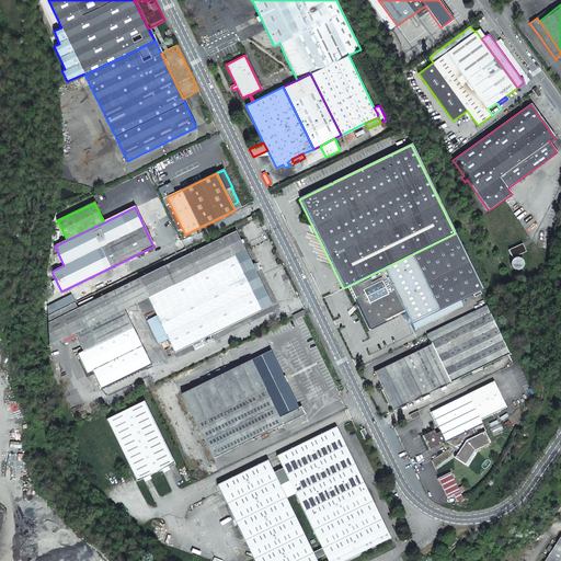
[(78,309),(48,323),(49,346),(75,334),(83,352),(133,328),(124,309),(148,297),(245,250),(236,231),(78,309)]
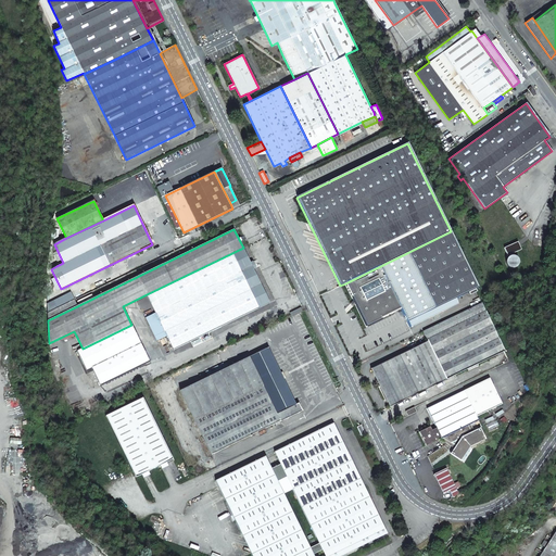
[(451,231),(345,283),(366,327),(382,319),(382,318),(401,308),(409,328),(415,325),(412,319),(456,299),(478,288),(451,231)]
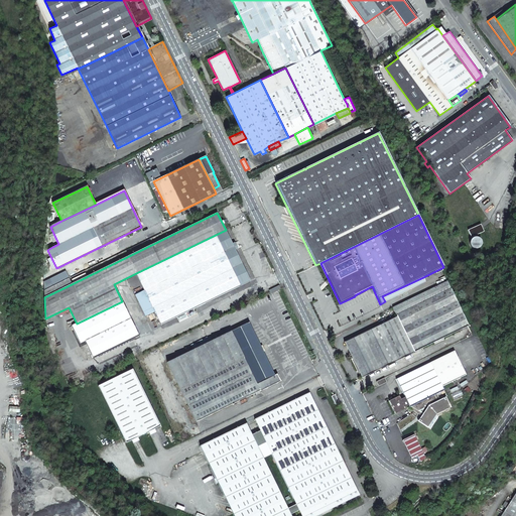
[(477,235),(484,232),(481,224),(468,230),(472,239),(473,238),(475,237),(477,237),(479,238),(477,235)]
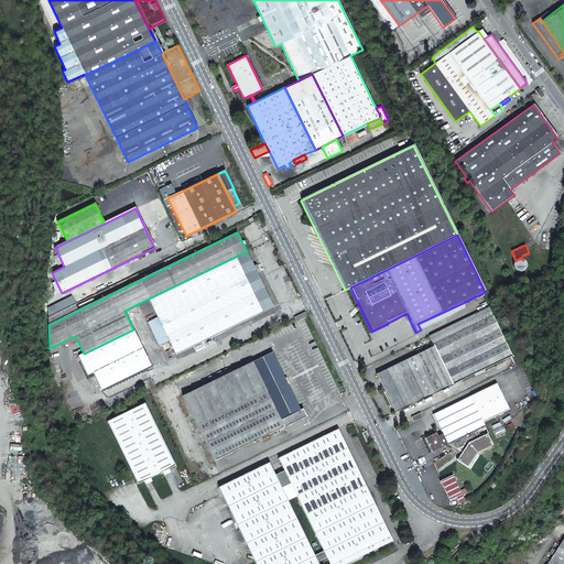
[(247,251),(149,299),(158,317),(170,340),(176,355),(273,307),(247,251)]
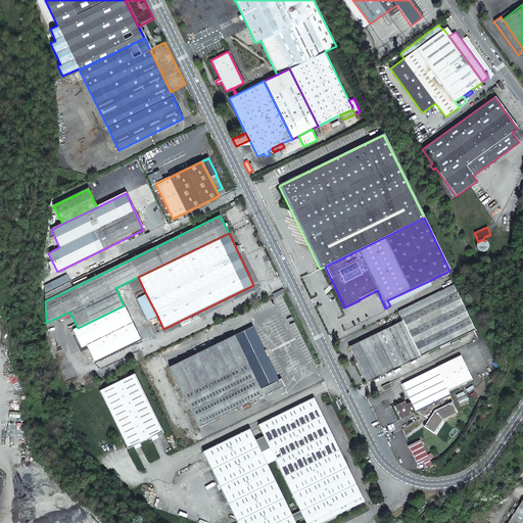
[(66,275),(44,286),(45,294),(69,282),(66,275)]
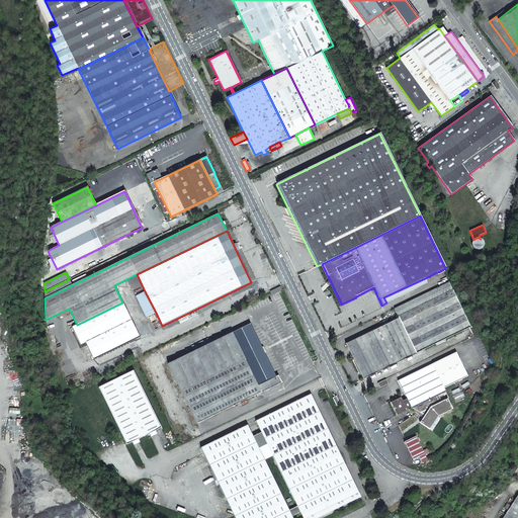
[(425,278),(383,297),(386,303),(427,283),(425,278)]
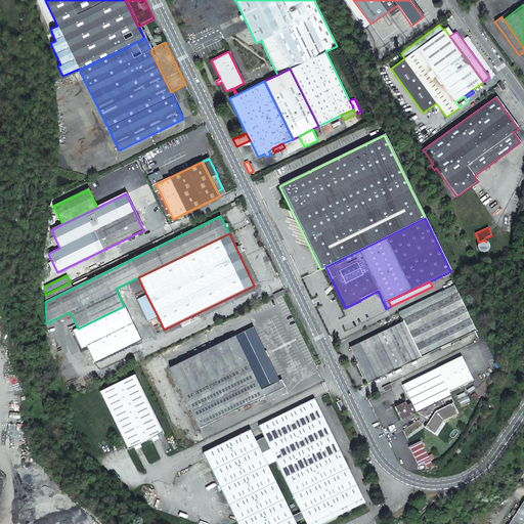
[(70,282),(45,295),(45,302),(73,289),(70,282)]
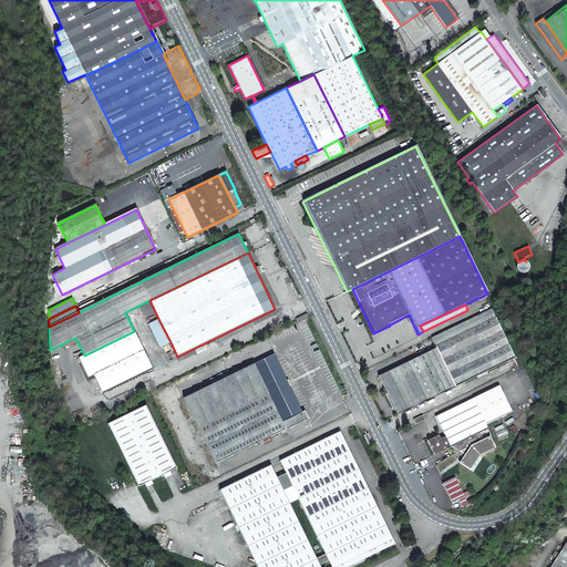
[(455,387),(515,358),(491,309),(431,338),(435,348),(455,387)]
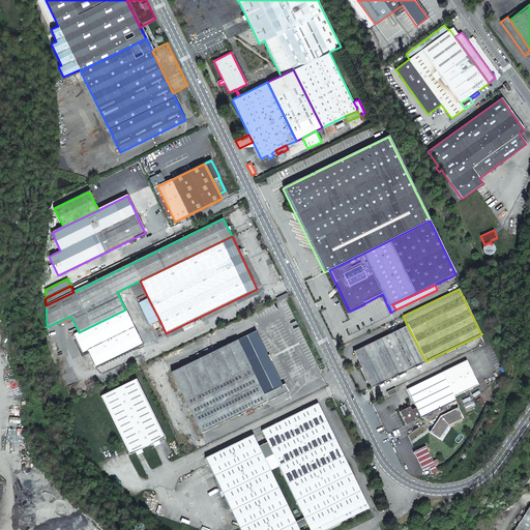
[(159,320),(148,298),(139,303),(149,325),(159,320)]
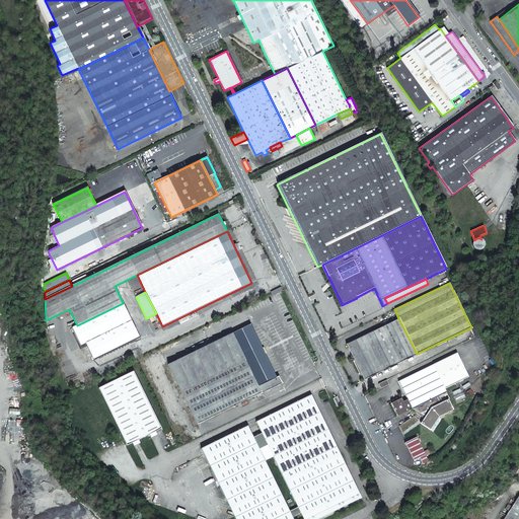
[(123,303),(77,325),(78,326),(93,359),(94,360),(140,338),(123,303)]
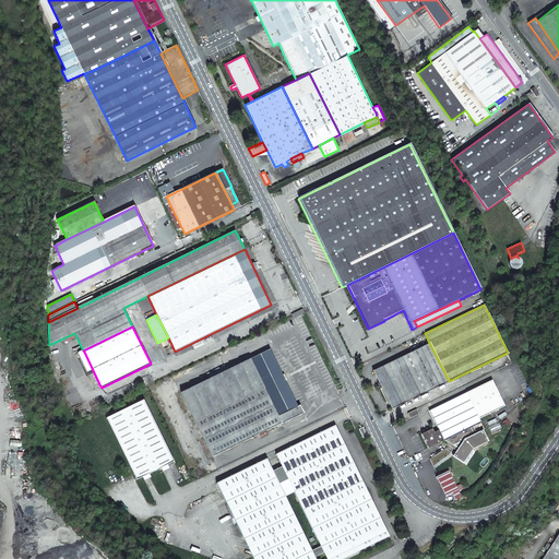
[(429,343),(373,371),(380,385),(379,385),(391,409),(449,381),(429,343)]
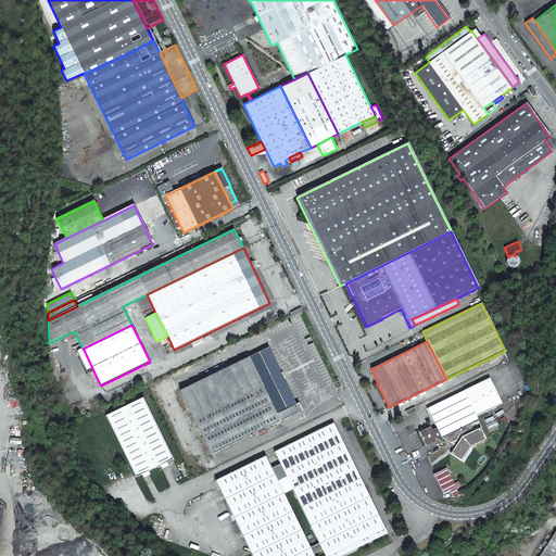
[(268,348),(180,390),(211,454),(280,421),(302,411),(299,403),(295,404),(268,348)]
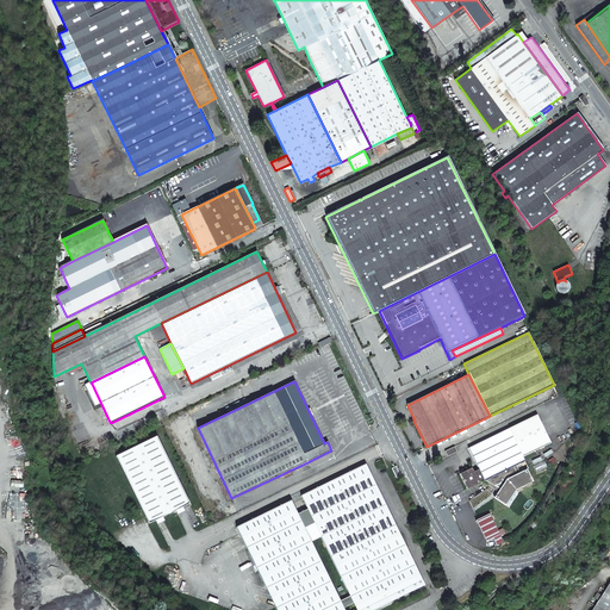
[(85,387),(104,425),(110,422),(92,384),(85,387)]
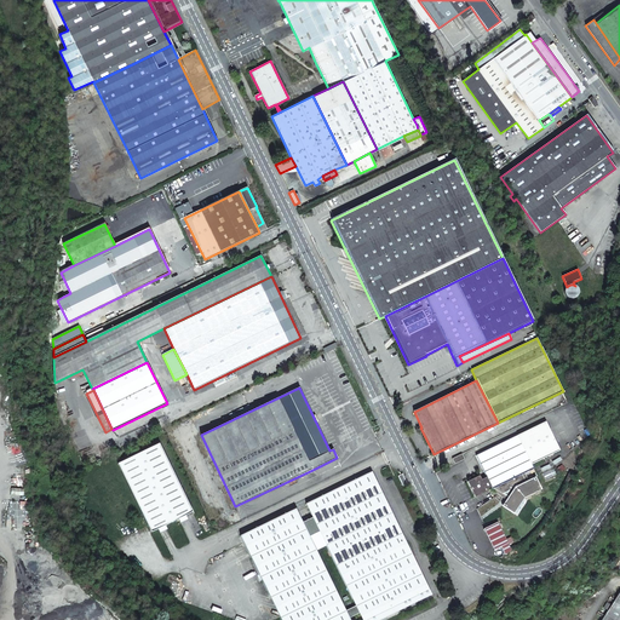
[(545,422),(476,455),(487,477),(492,487),(492,489),(493,488),(505,482),(516,477),(522,475),(533,469),(532,464),(560,451),(545,422)]
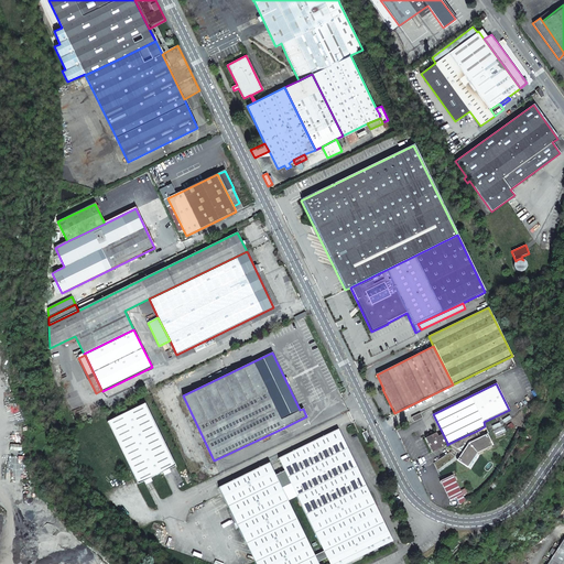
[(125,393),(106,402),(108,408),(127,399),(125,393)]
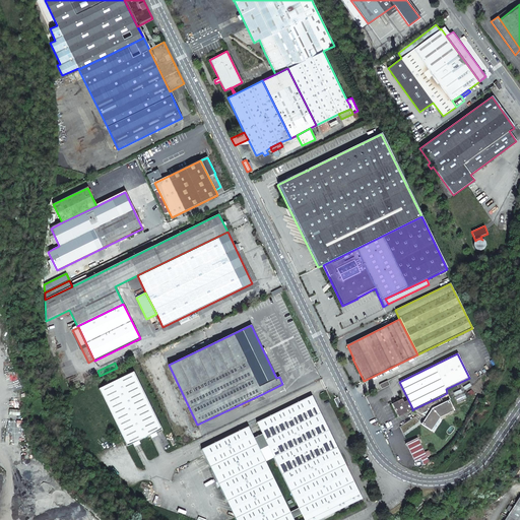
[(127,447),(161,430),(134,372),(99,389),(127,447)]
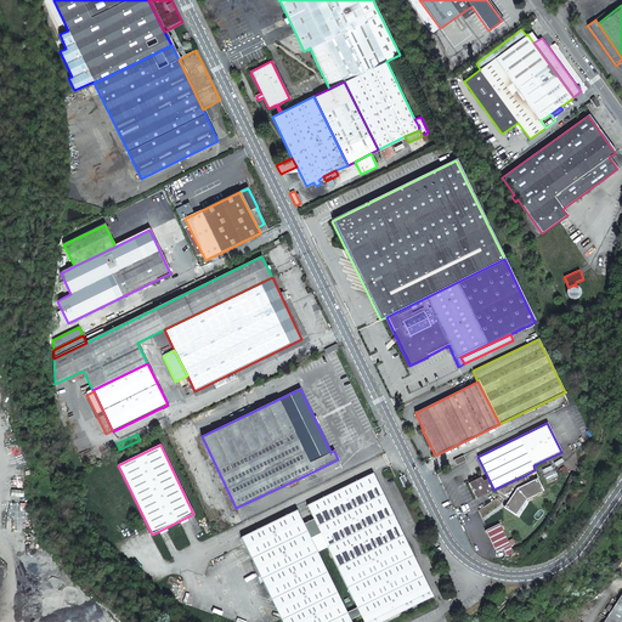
[(463,456),(453,461),(456,465),(465,461),(463,456)]
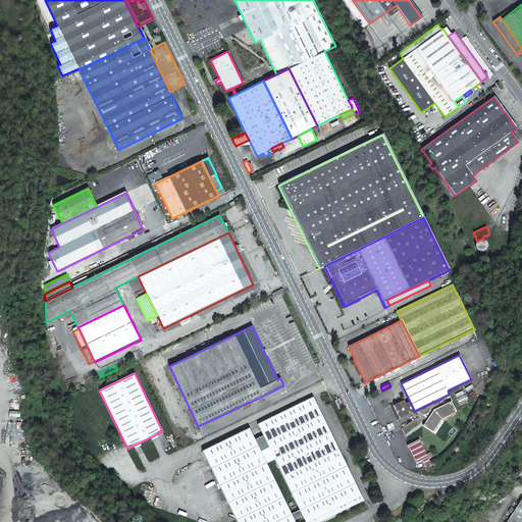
[(263,436),(269,448),(299,510),(303,516),(305,521),(319,521),(363,501),(313,398),(258,424),(263,436)]
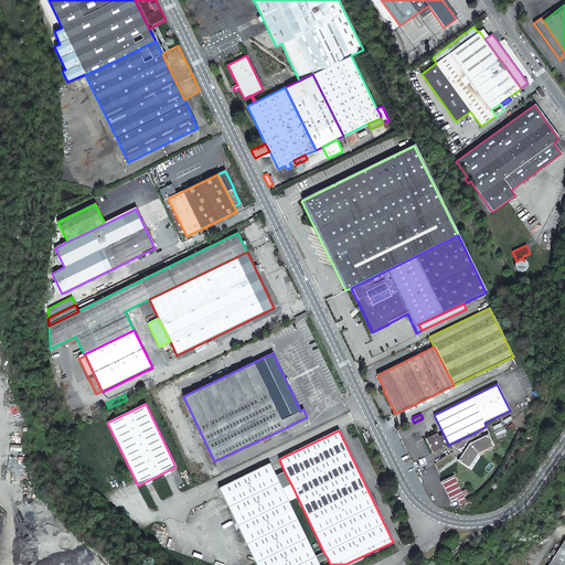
[(460,439),(449,445),(457,450),(462,454),(458,460),(458,461),(467,466),(476,451),(491,445),(487,436),(479,439),(476,433),(470,435),(472,439),(462,445),(460,439)]
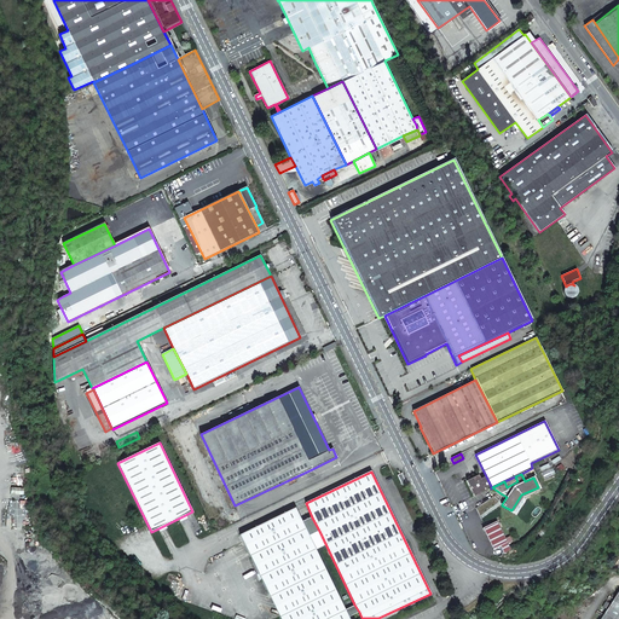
[(467,481),(474,497),(486,491),(485,489),(491,486),(486,476),(480,479),(479,475),(467,481)]
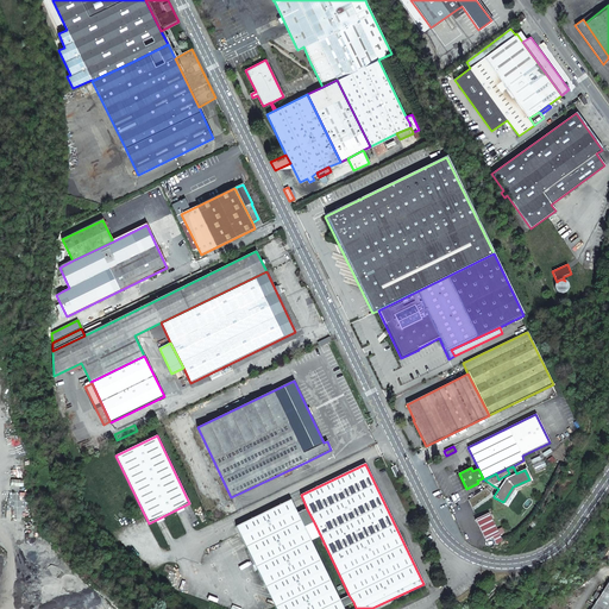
[(507,469),(496,473),(498,479),(509,473),(507,469)]
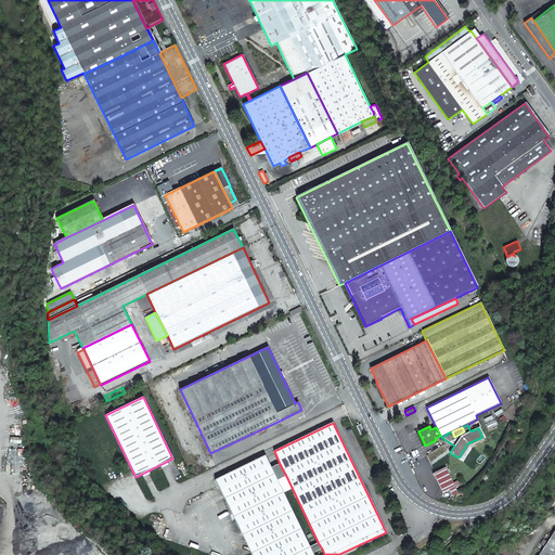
[(276,480),(271,468),(265,455),(215,480),(252,554),(313,554),(312,553),(309,546),(276,480)]
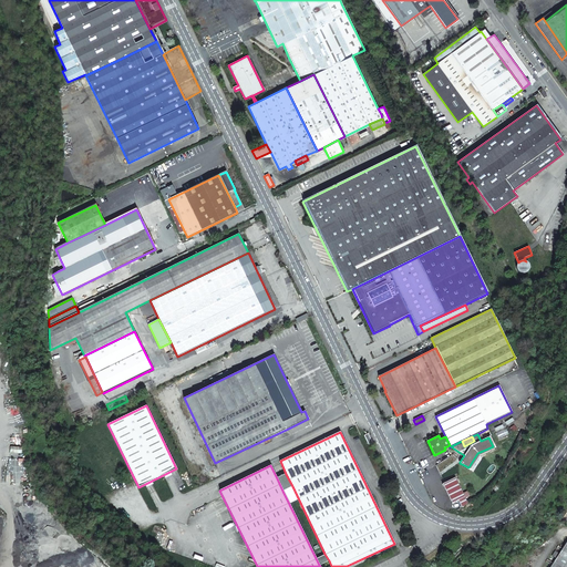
[(277,478),(282,491),(292,486),(286,474),(277,478)]
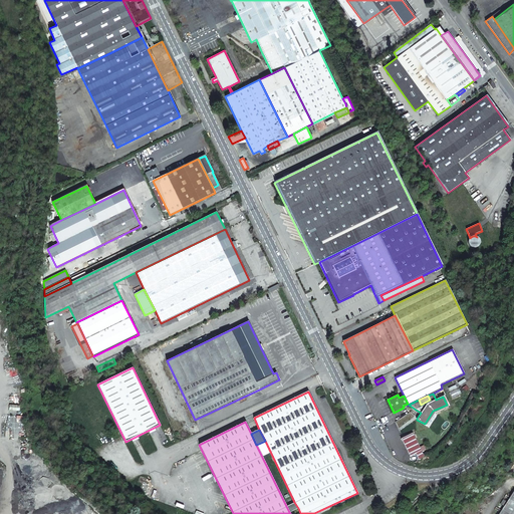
[(413,434),(401,440),(410,457),(416,454),(419,460),(424,457),(413,434)]
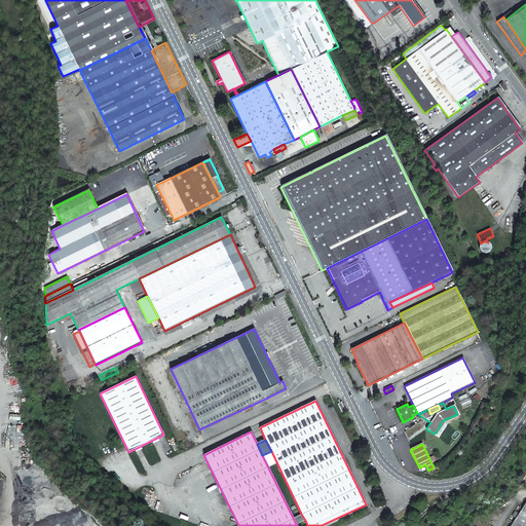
[(525,525),(525,501),(510,525),(525,525)]
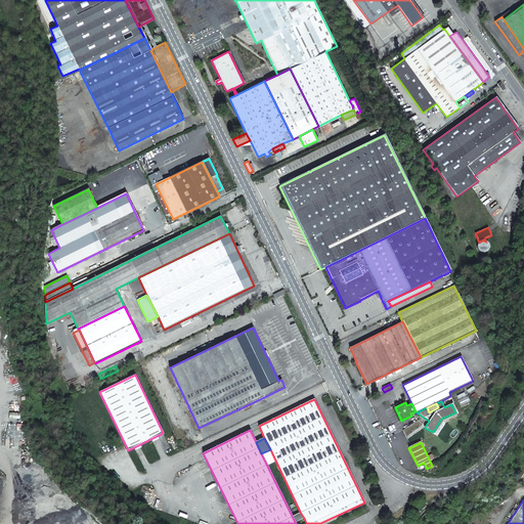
[(304,518),(300,512),(292,516),(295,522),(304,518)]
